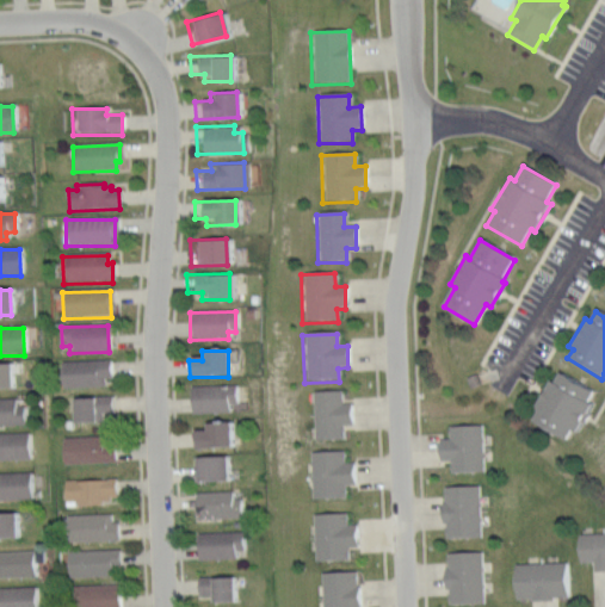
[(57,361),(60,391),(103,389),(102,381),(110,379),(109,359),(57,361)]
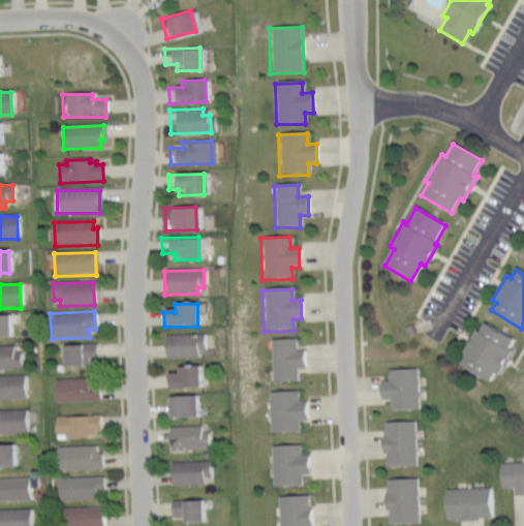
[(0,337),(10,337),(9,314),(0,314),(0,337)]
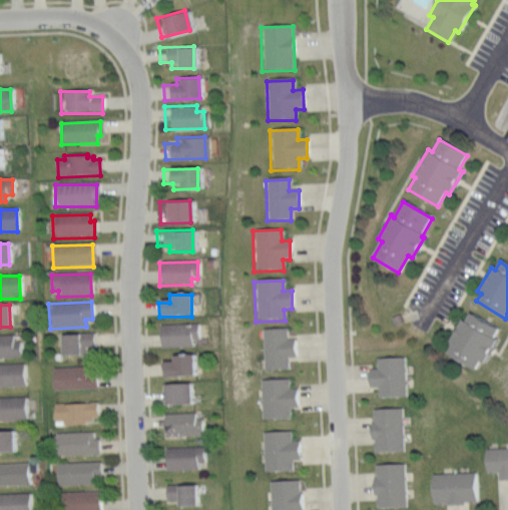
[(444,356),(450,347),(446,345),(462,319),(464,321),(469,312),(501,331),(496,339),(499,340),(483,367),(480,364),(475,373),(444,356)]
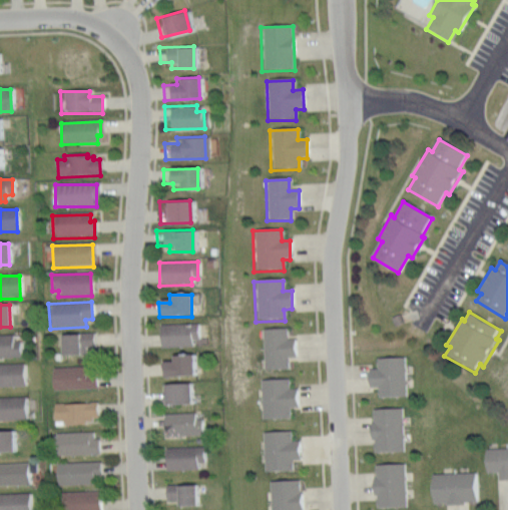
[(389,319),(398,316),(401,325),(392,328),(389,319)]
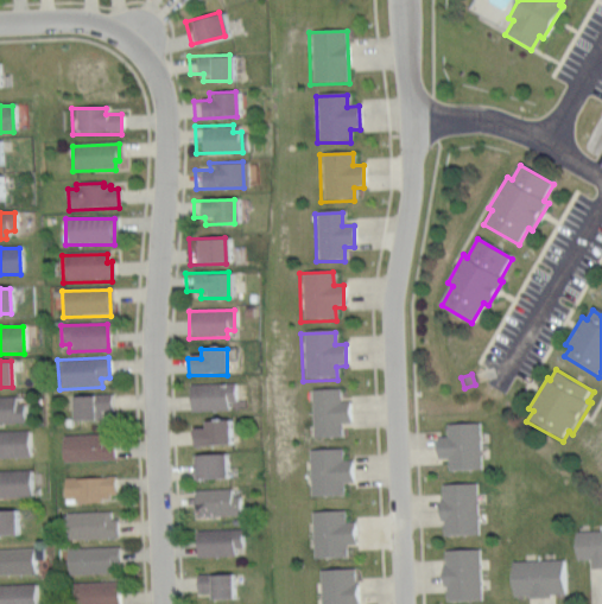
[(187,387),(188,415),(234,413),(233,386),(187,387)]
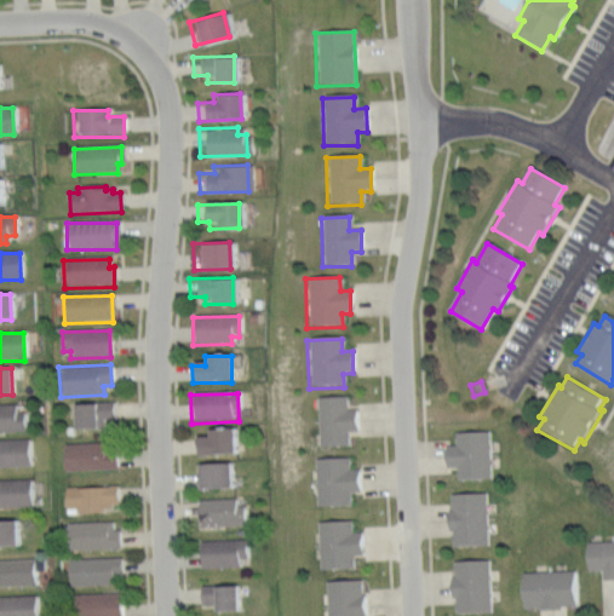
[(316,399),(317,448),(348,447),(346,433),(355,433),(355,410),(345,412),(344,398),(316,399)]
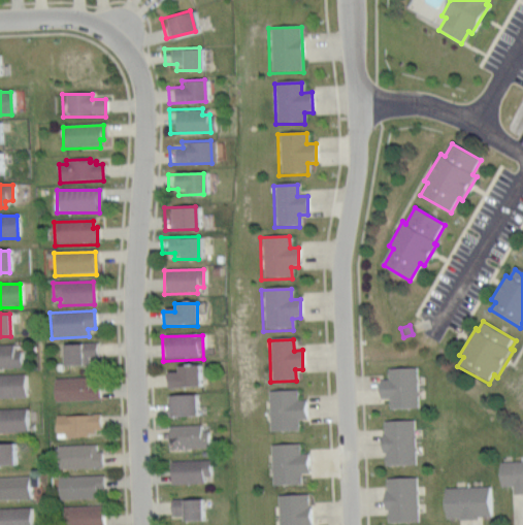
[(62,346),(63,368),(96,367),(95,345),(62,346)]
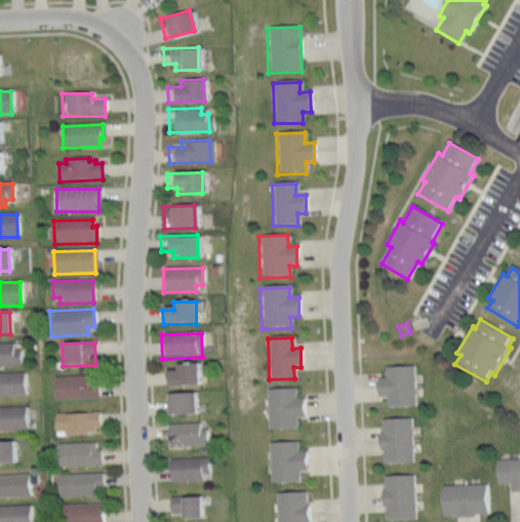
[(0,367),(20,367),(20,350),(13,350),(12,344),(0,344),(0,367)]
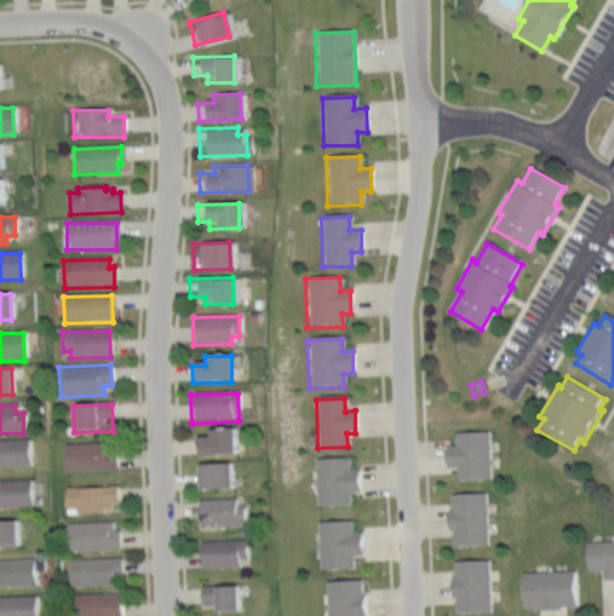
[(195,438),(195,458),(235,456),(234,431),(207,432),(208,438),(195,438)]
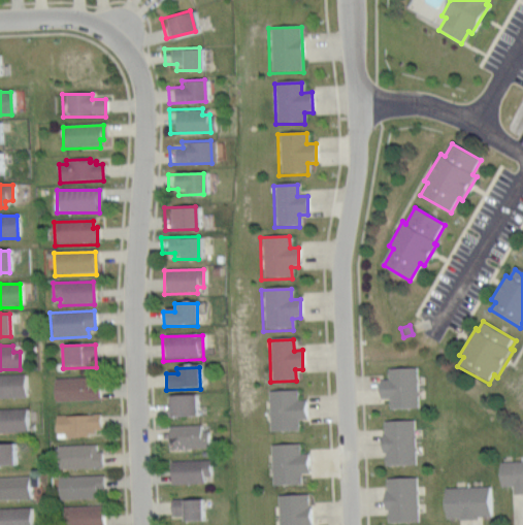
[(385,371),(385,380),(378,381),(378,400),(387,400),(387,409),(417,408),(416,370),(385,371)]
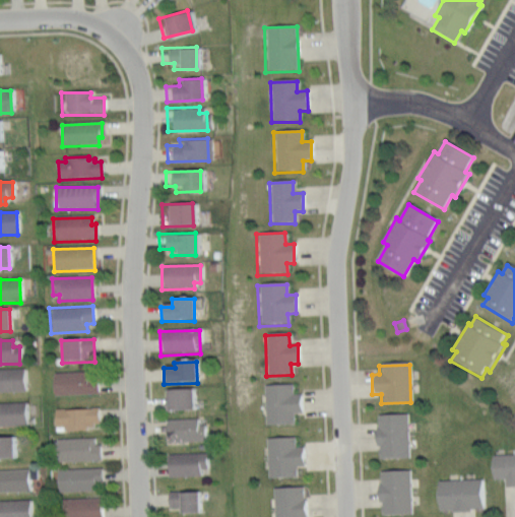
[(0,393),(24,393),(23,370),(0,370),(0,393)]
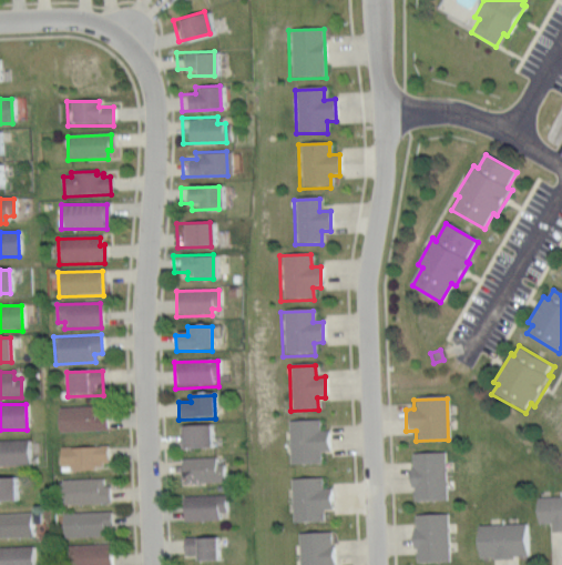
[(57,409),(58,434),(105,433),(104,407),(57,409)]
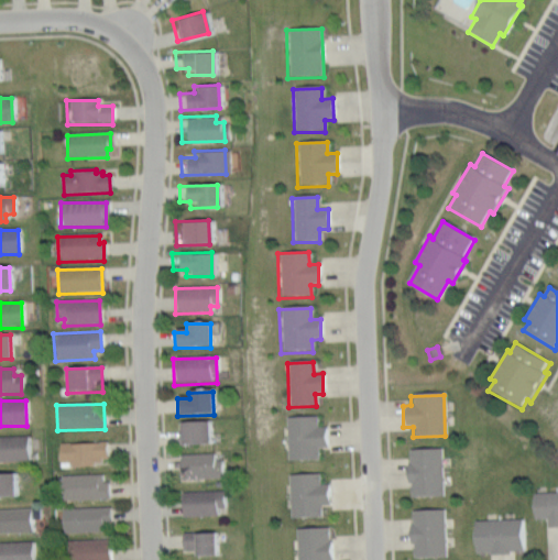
[(284,418),(285,461),(317,460),(316,449),(325,449),(324,428),(316,428),(316,417),(284,418)]
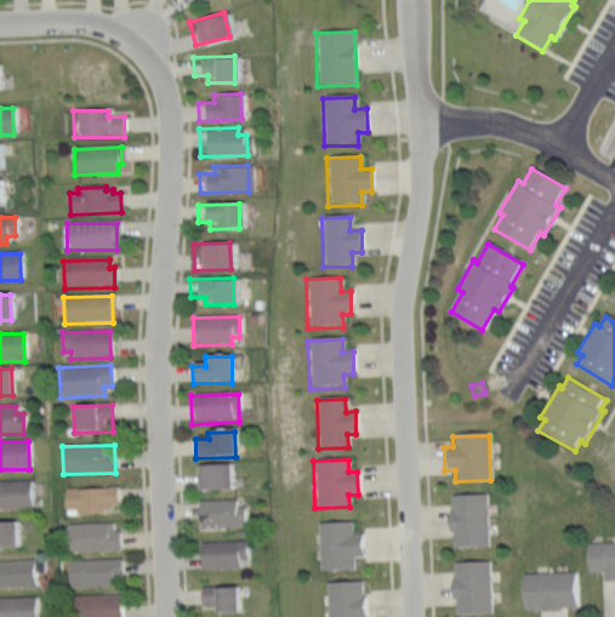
[(197,467),(197,492),(231,491),(231,466),(197,467)]
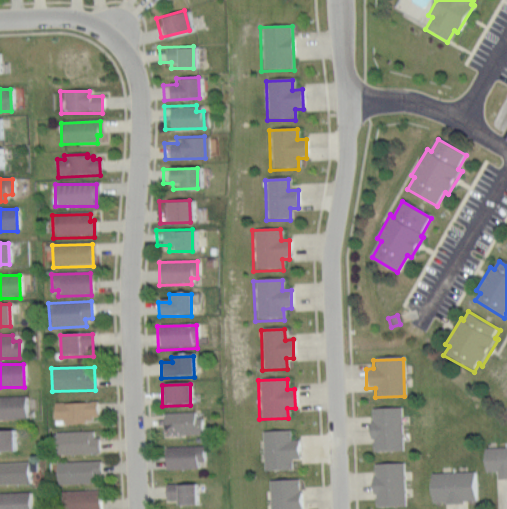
[(0,398),(25,397),(26,420),(0,420),(0,398)]
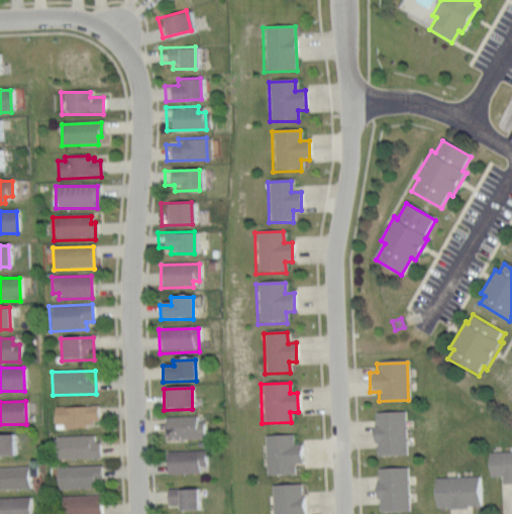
[(53,408),(55,430),(97,428),(96,406),(53,408)]
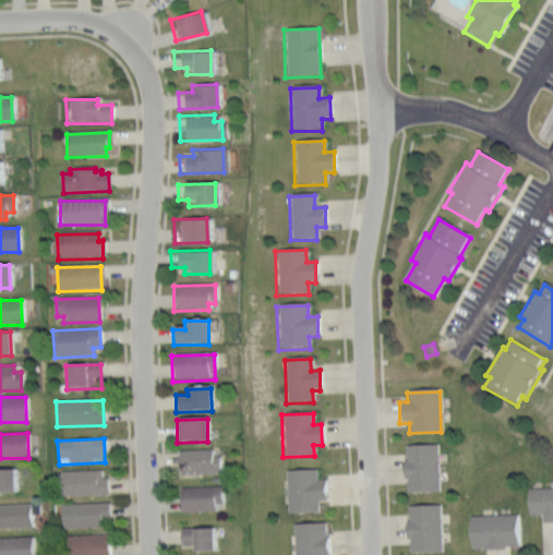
[(403,445),(405,493),(437,492),(435,444),(403,445)]
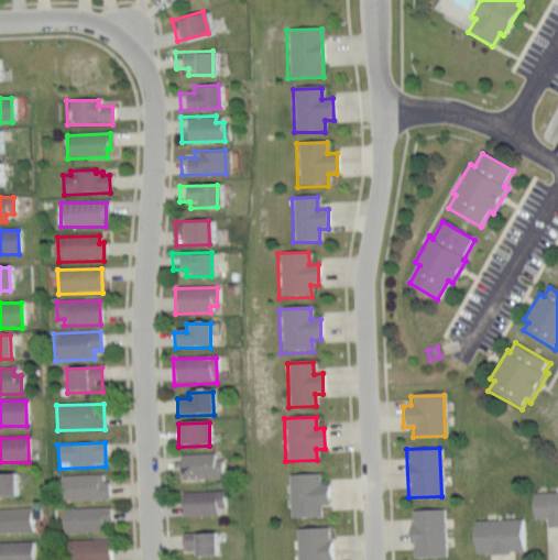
[(177,456),(178,481),(221,480),(220,462),(214,462),(214,454),(177,456)]
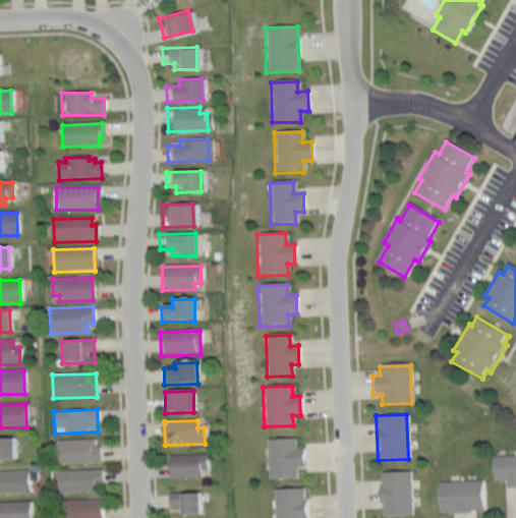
[(0,440),(12,440),(13,460),(0,460),(0,440)]
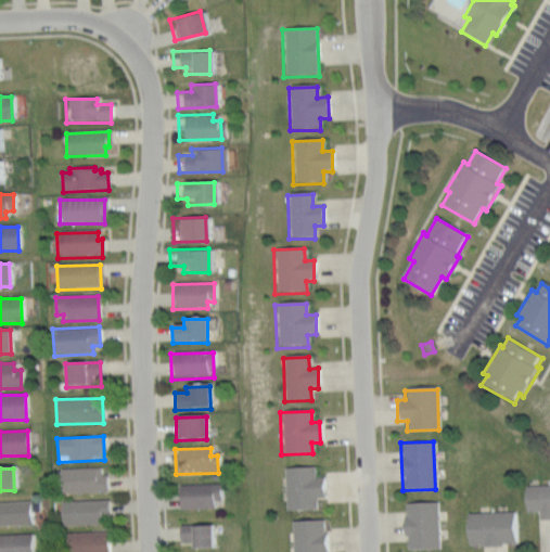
[(59,470),(60,495),(105,492),(104,477),(99,477),(99,469),(59,470)]
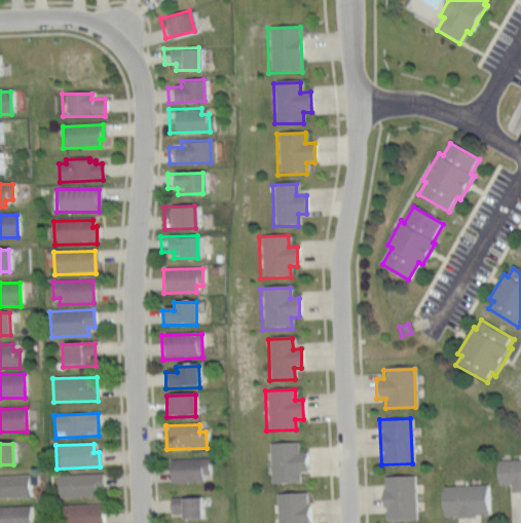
[(267,445),(269,486),(298,485),(298,473),(306,473),(305,454),(296,454),(296,444),(267,445)]
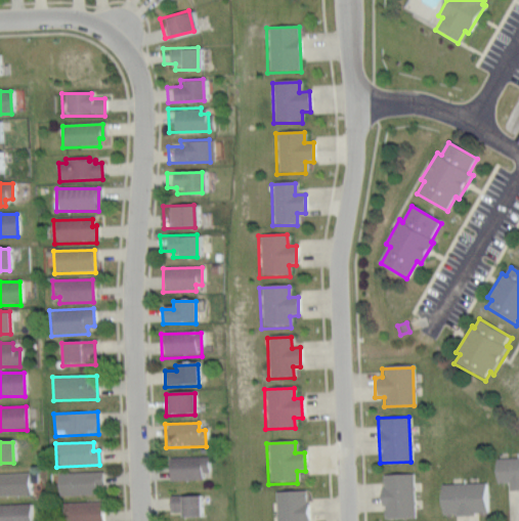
[(167,459),(167,482),(201,481),(201,474),(207,473),(207,459),(167,459)]
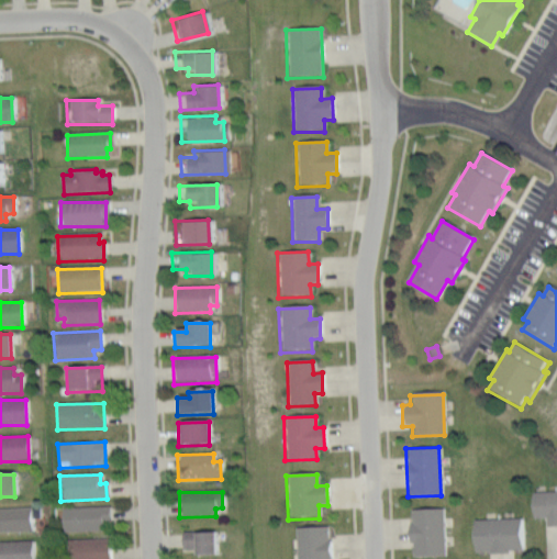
[(528,494),(556,492),(556,528),(543,529),(543,521),(530,521),(528,494)]
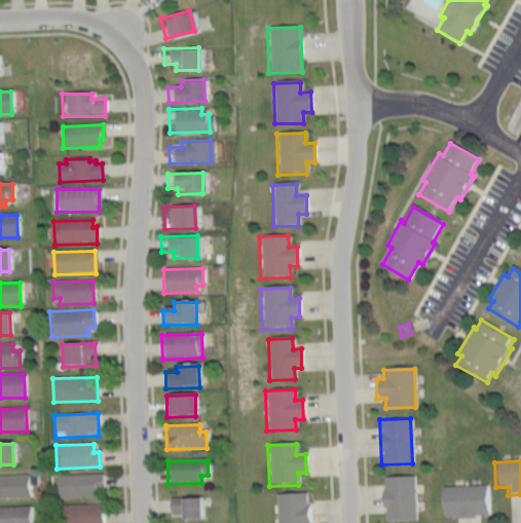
[(58,476),(59,499),(102,497),(102,474),(58,476)]
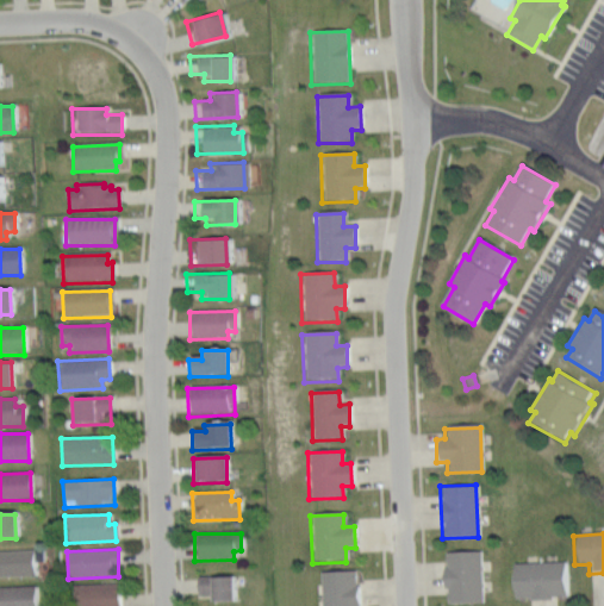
[(0,579),(32,579),(32,553),(0,553),(0,579)]
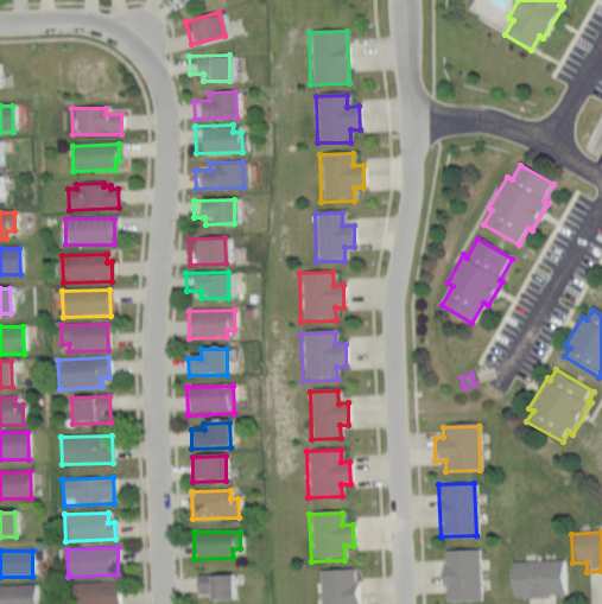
[(441,552),(477,551),(479,603),(442,603),(441,552)]
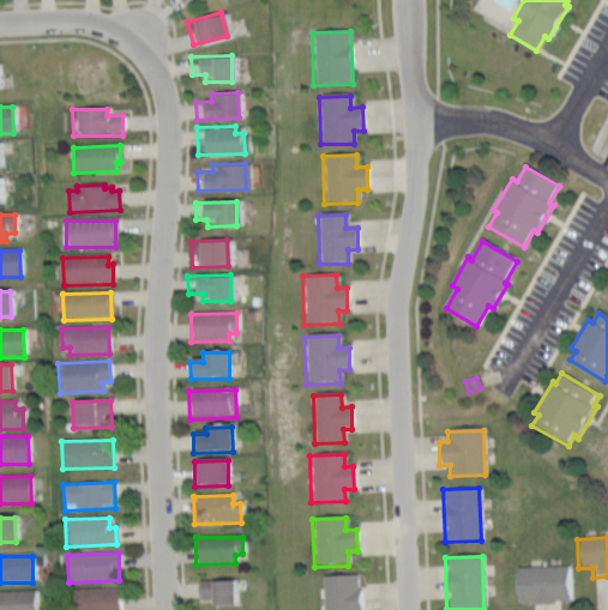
[(513,568),(516,605),(569,603),(567,566),(513,568)]
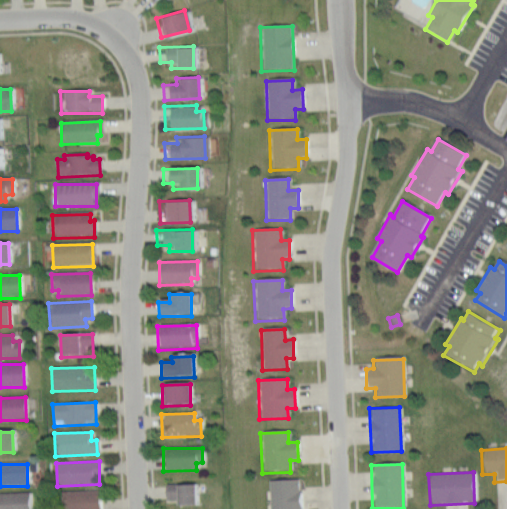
[(268,508),(267,482),(298,481),(299,508),(268,508)]
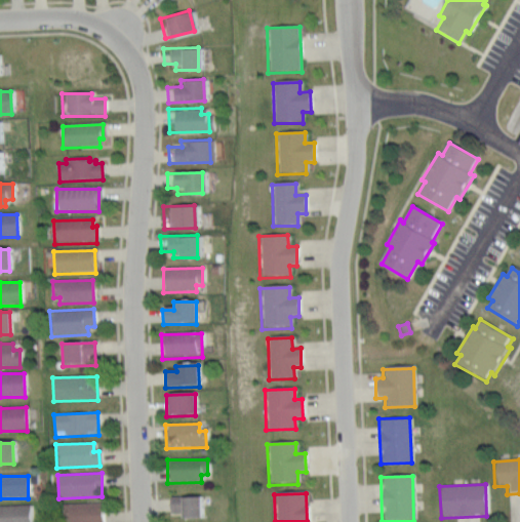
[(169,497),(169,514),(182,514),(182,519),(201,519),(201,497),(169,497)]
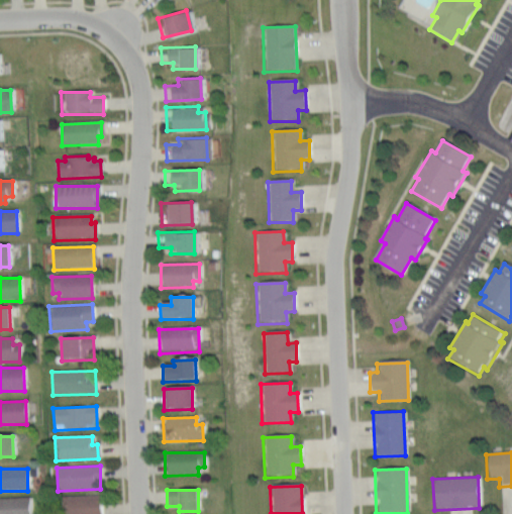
[(61,497),(62,513),(67,513),(100,513),(100,496),(61,497)]
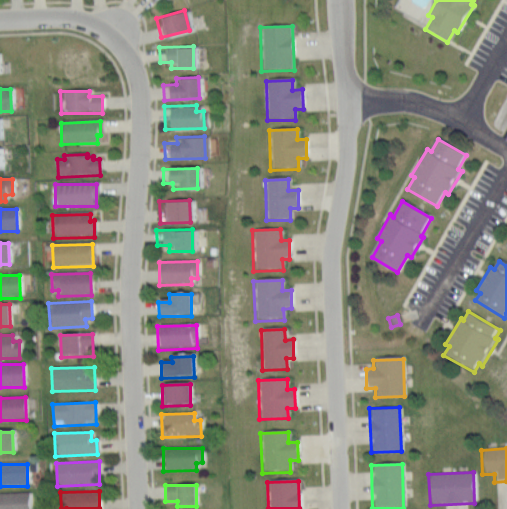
[(28,508),(28,493),(0,495),(0,508),(28,508)]
